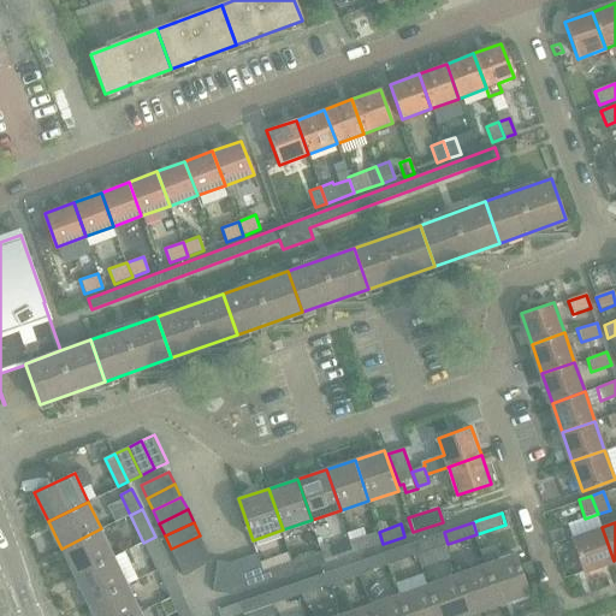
[(584,570),(614,561),(602,527),(573,538),(584,570)]
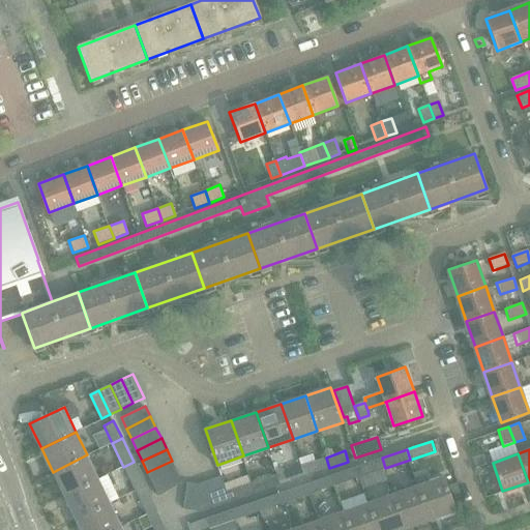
[(98,478),(87,454),(53,472),(64,495),(98,478)]
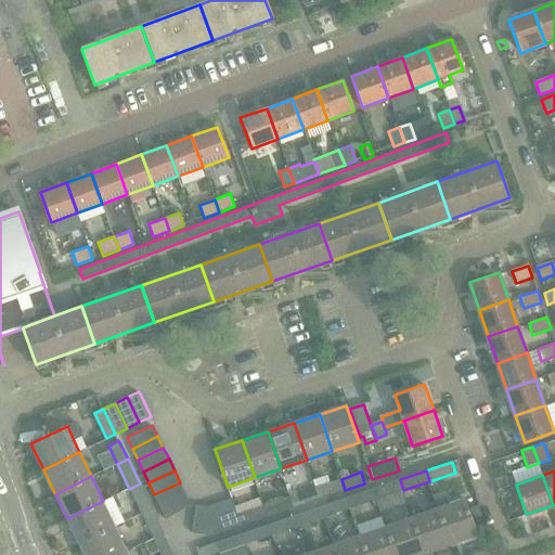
[(312,480),(315,488),(319,499),(345,490),(341,479),(330,482),(327,476),(312,480)]
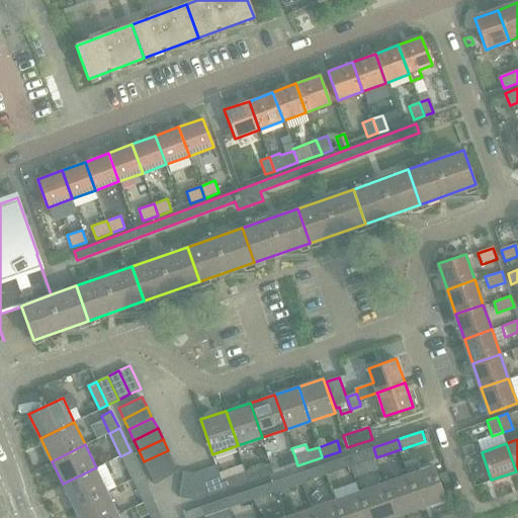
[(352,465),(376,457),(373,447),(349,456),(352,465)]
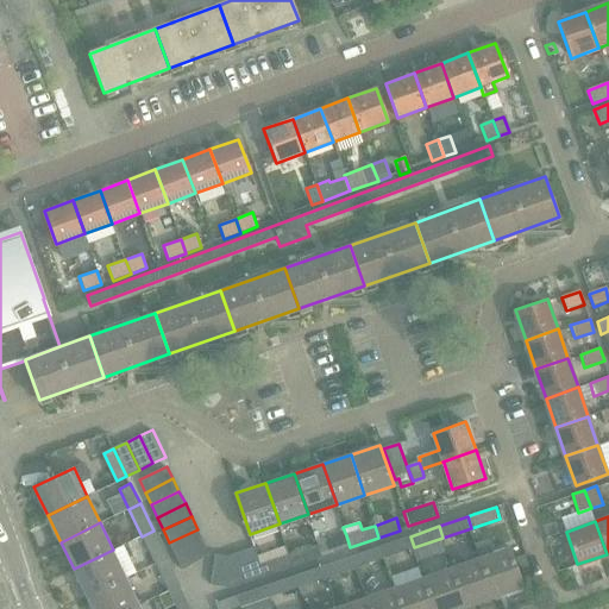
[(203,541),(198,529),(169,542),(176,554),(203,541)]
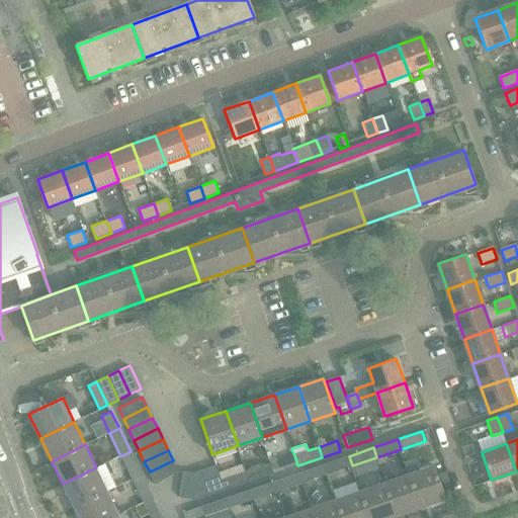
[(120,456),(132,480),(142,475),(131,451),(120,456)]
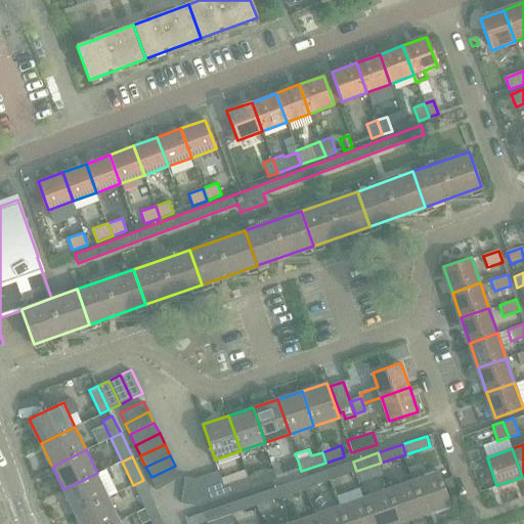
[(298,461),(273,469),(276,479),(301,471),(298,461)]
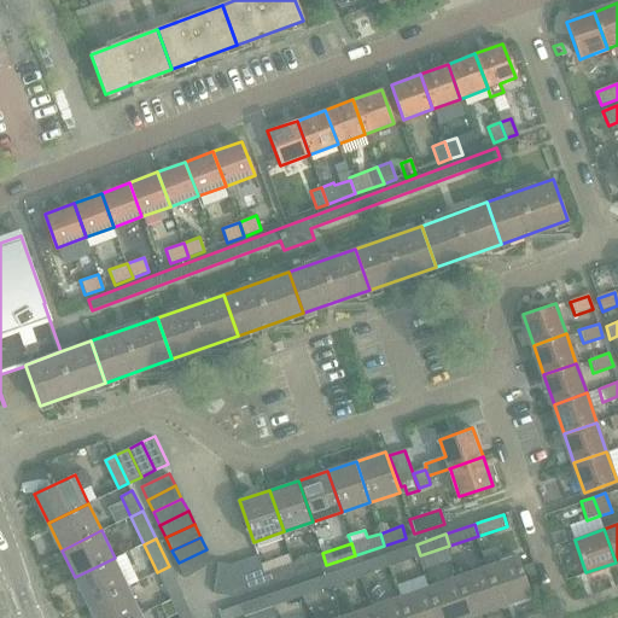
[(390,566),(420,555),(417,544),(386,554),(390,566)]
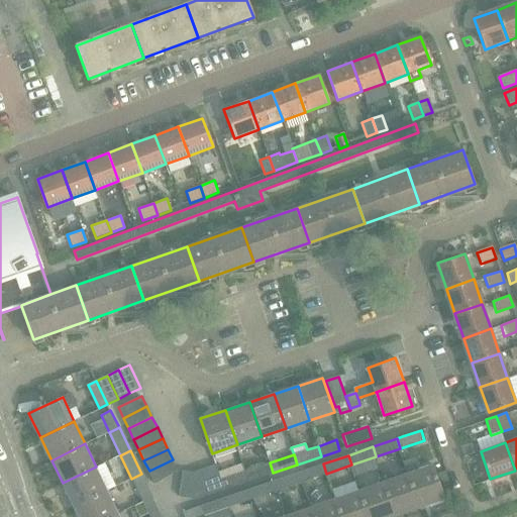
[(414,458),(404,461),(408,473),(420,507),(445,499),(433,463),(418,470),(414,458)]
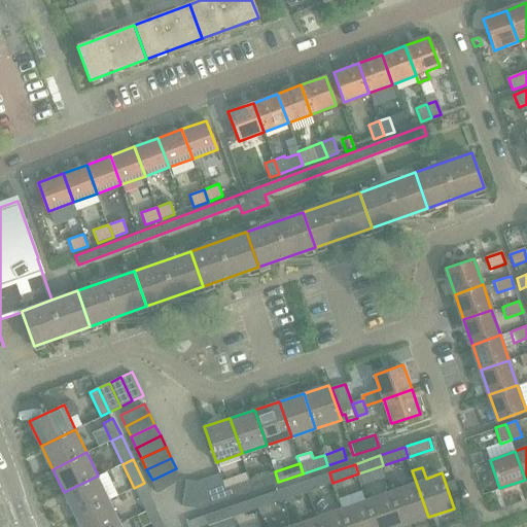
[(159,493),(181,480),(176,468),(152,480),(159,493)]
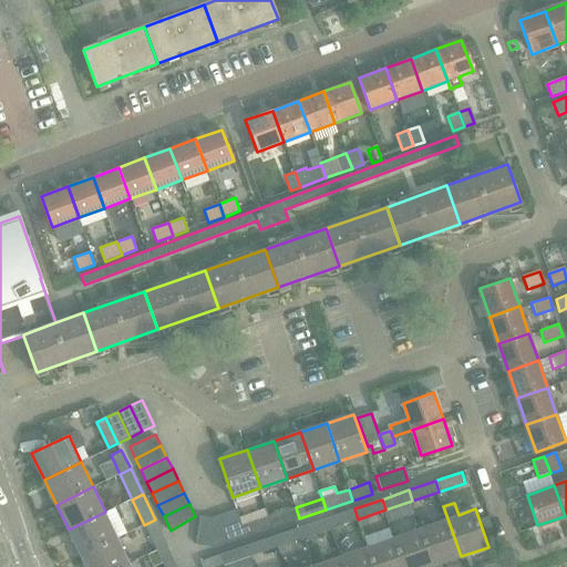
[(296,507),(269,517),(272,527),(299,518),(296,507)]
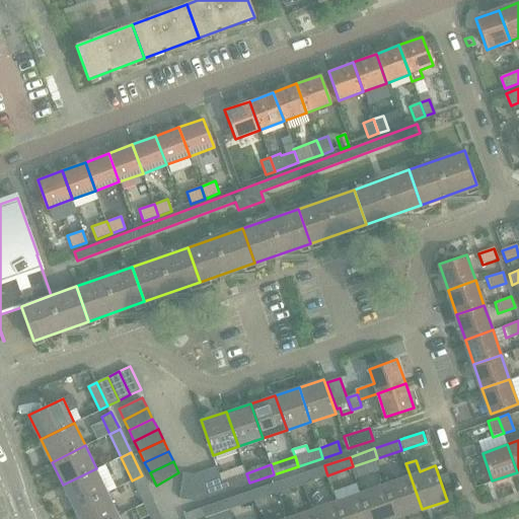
[(221,467),(217,468),(225,491),(249,483),(246,473),(245,473),(242,465),(230,469),(221,467)]
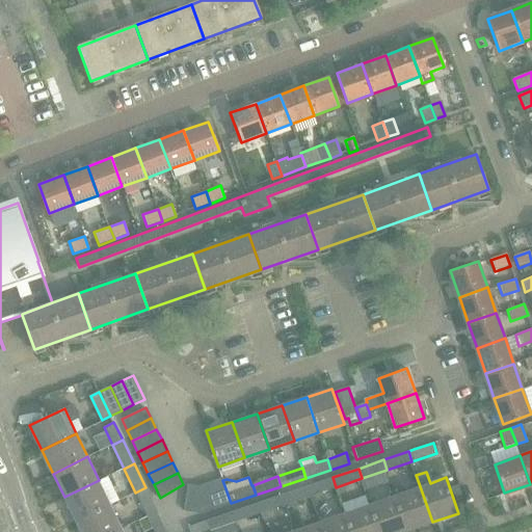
[(308,485),(311,496),(336,487),(333,477),(308,485)]
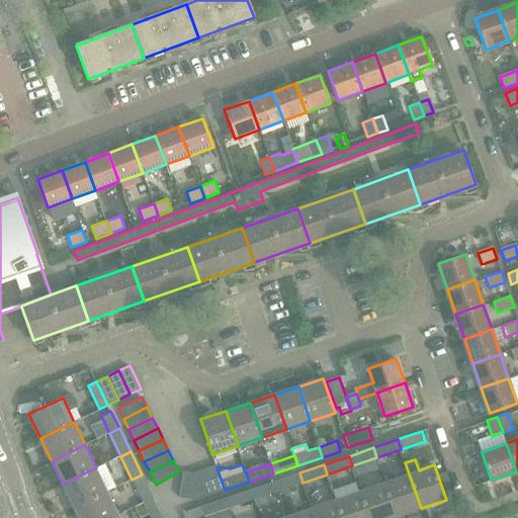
[(225,490),(217,467),(217,465),(204,469),(212,494),(225,490)]
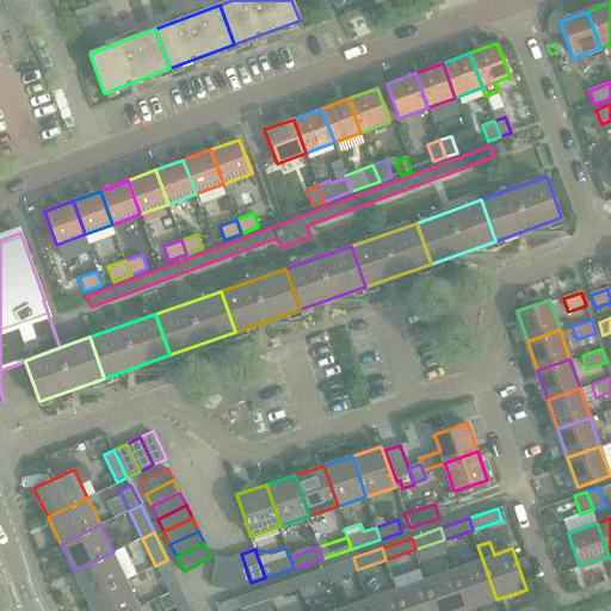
[(127,579),(113,551),(74,571),(87,598),(127,579)]
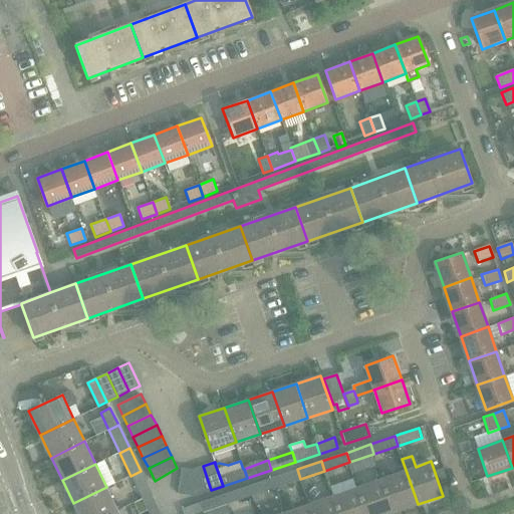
[(203,466),(192,470),(197,495),(211,490),(203,466)]
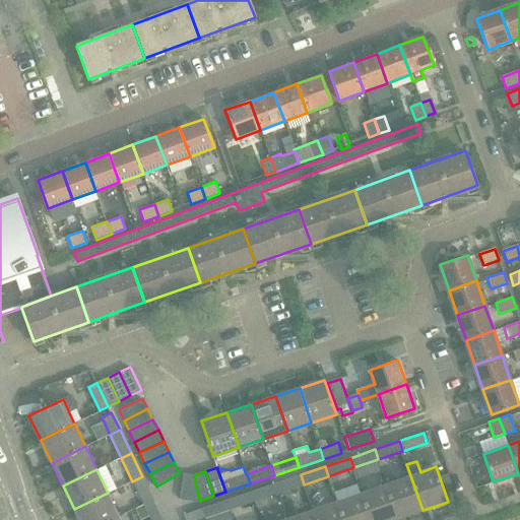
[(194,475),(184,474),(181,499),(199,501),(194,475)]
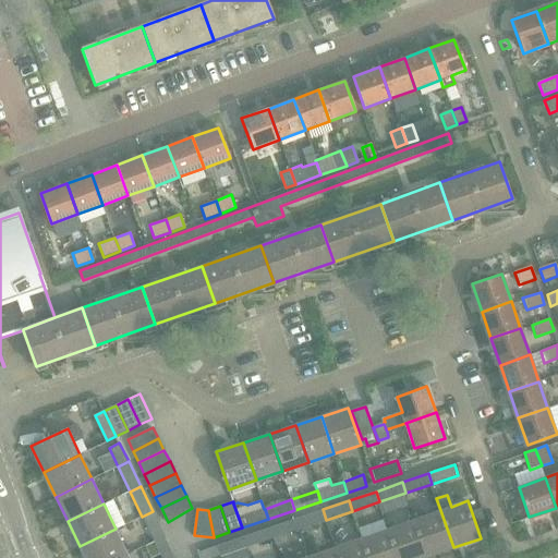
[(326,520),(323,509),(298,518),(301,529),(326,520)]
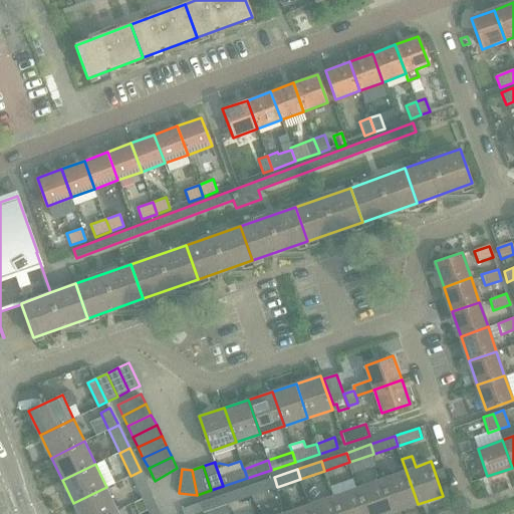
[(406,470),(382,478),(395,513),(418,504),(406,470)]
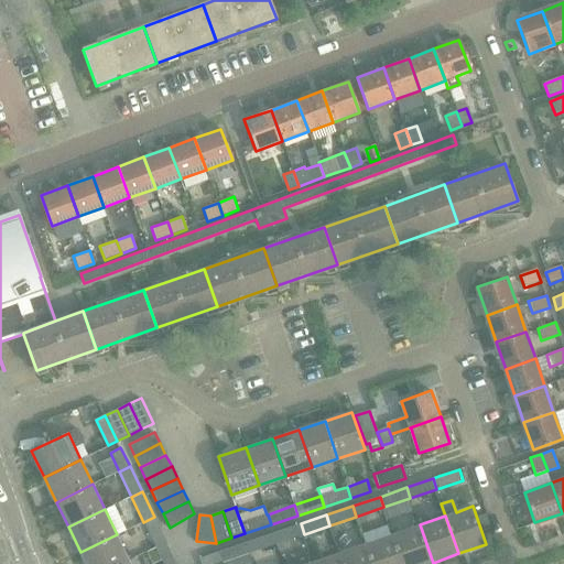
[(166,543),(154,517),(143,522),(155,548),(166,543)]
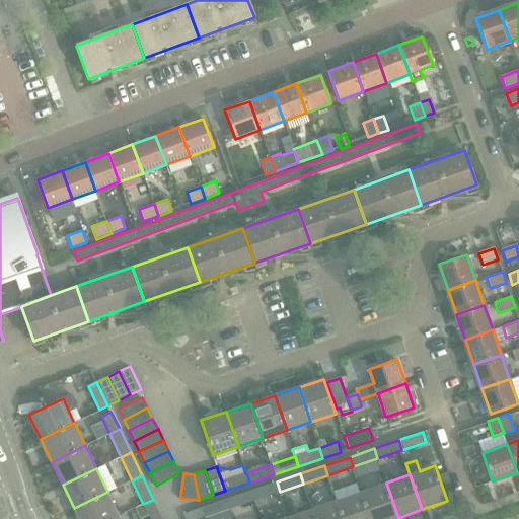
[(255,500),(280,492),(277,482),(252,491),(255,500)]
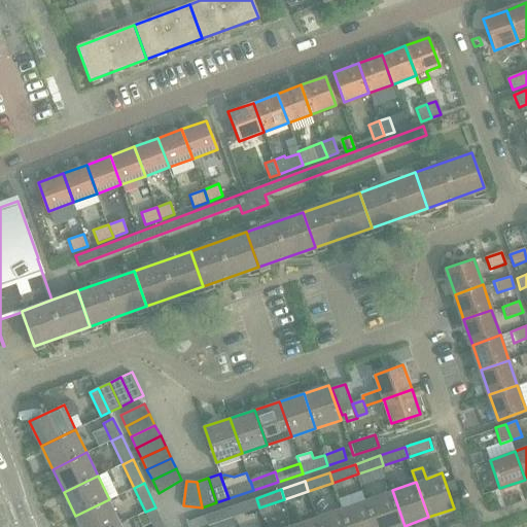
[(392,490),(366,499),(376,526),(399,526),(405,526),(392,490)]
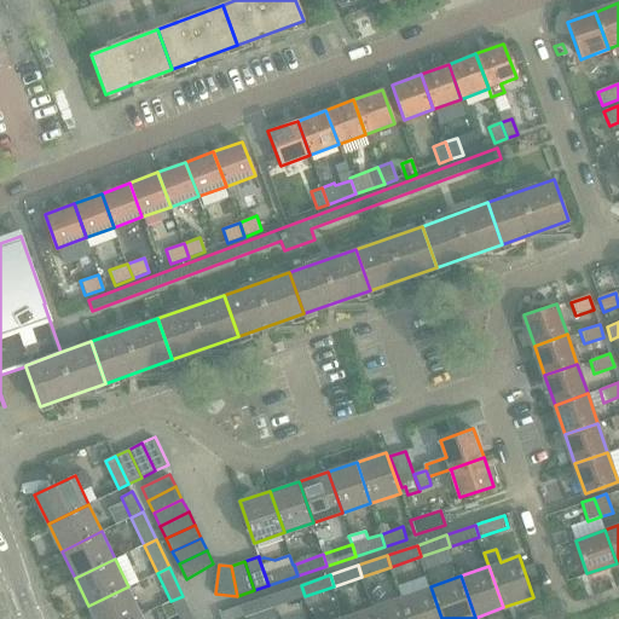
[(271,595),(275,606),(305,596),(301,585),(271,595)]
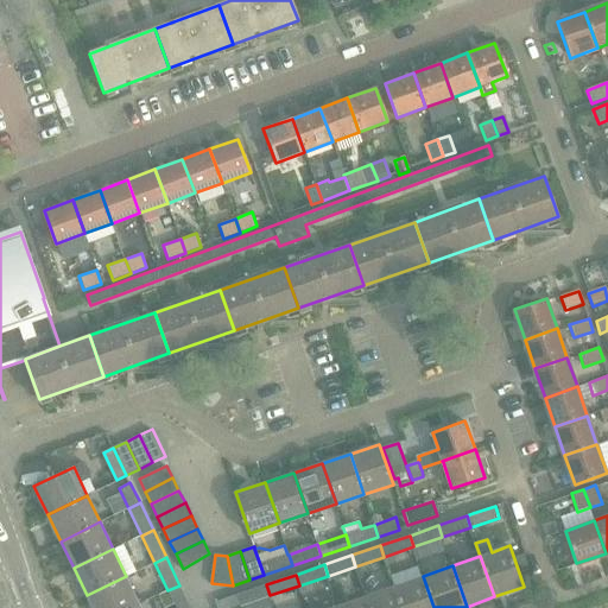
[(130,607),(139,603),(126,576),(87,595),(92,607),(130,607)]
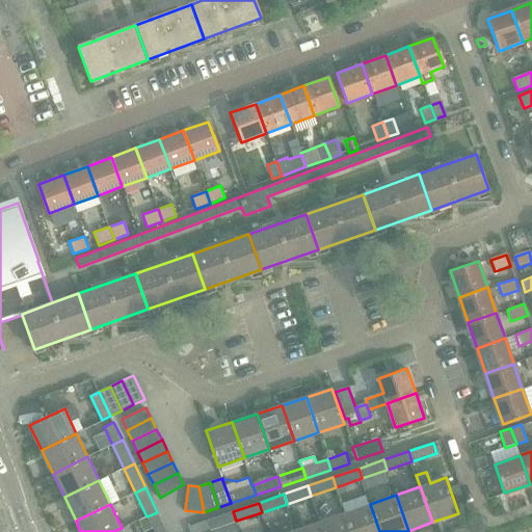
[(379,531),(370,504),(345,512),(351,531),(379,531)]
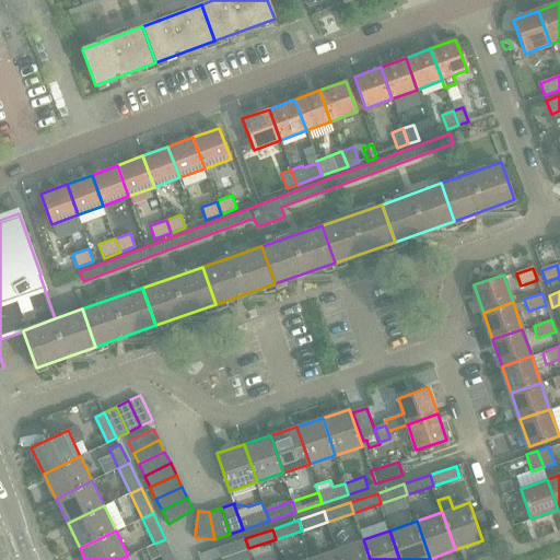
[(248,548),(245,538),(219,547),(222,558),(248,548)]
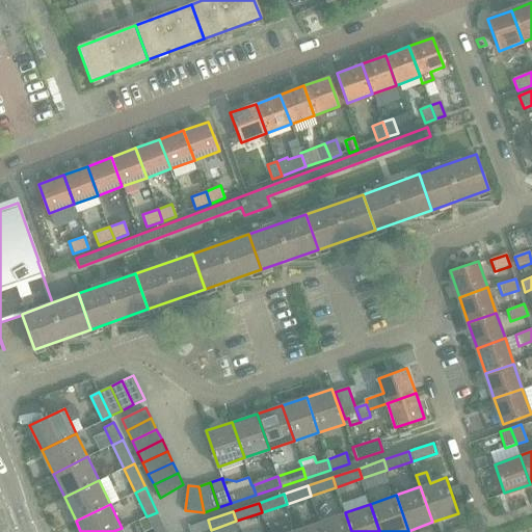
[(166,531),(157,512),(147,516),(154,531),(166,531)]
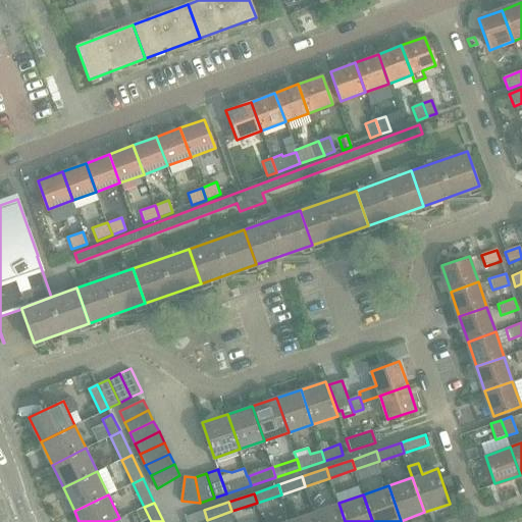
[(345,521),(338,503),(314,512),(317,521),(345,521)]
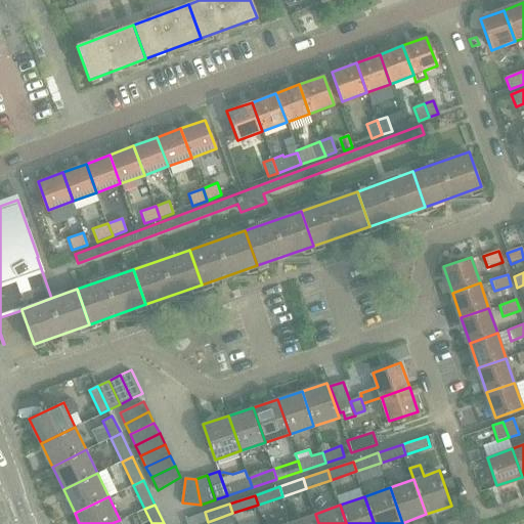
[(201,523),(208,522),(205,512),(184,519),(185,523),(201,523)]
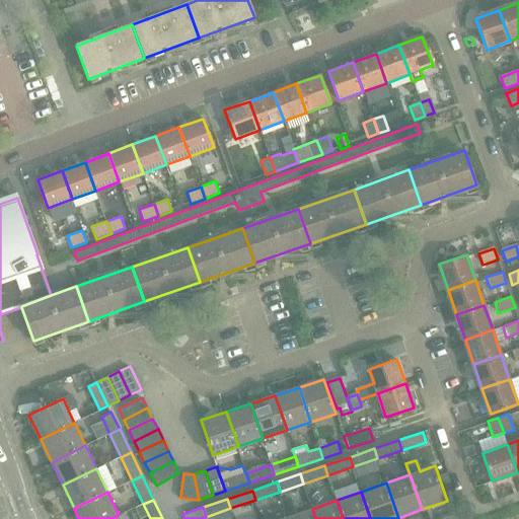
[(315,518),(312,509),(289,517),(289,518),(315,518)]
